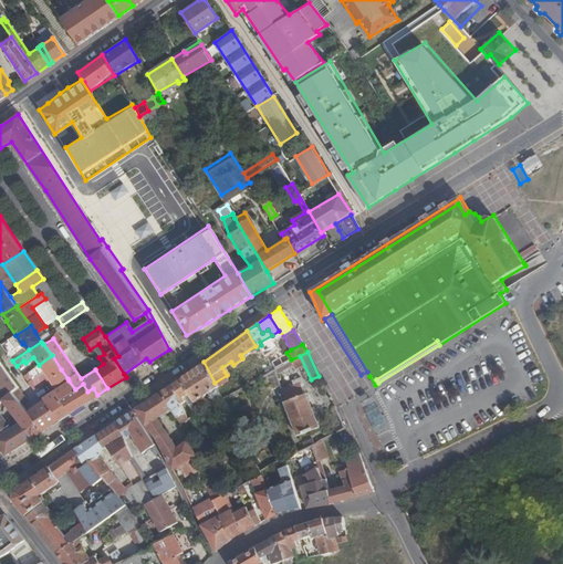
[(225,372),(227,375),(229,379),(254,363),(249,353),(242,357),(242,358),(233,365),(231,365),(232,367),(225,372)]
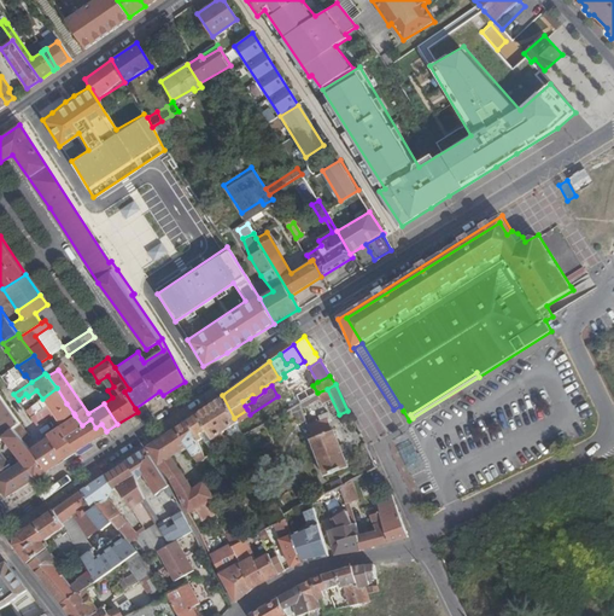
[(317,393),(313,385),(305,389),(309,397),(317,393)]
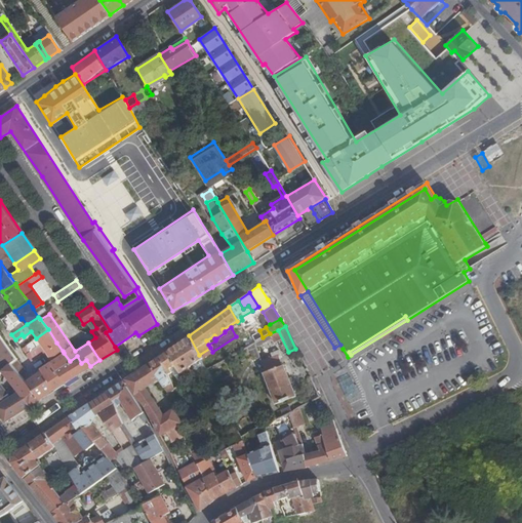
[(36,338),(45,351),(56,343),(48,329),(36,338)]
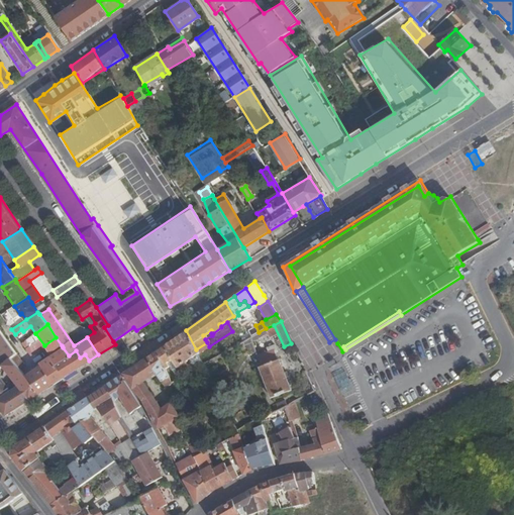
[(259,332),(255,325),(244,331),(242,327),(230,334),(232,338),(235,337),(238,342),(259,332)]
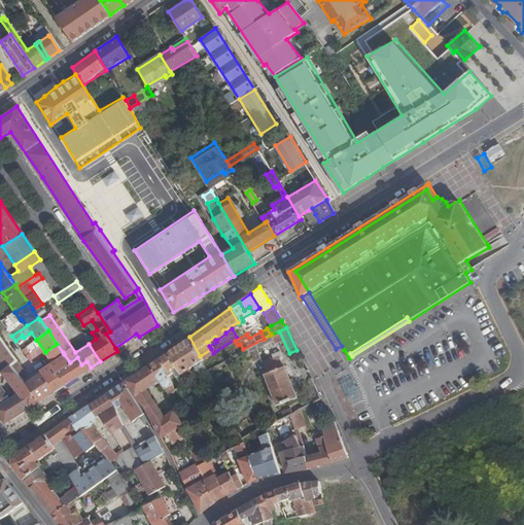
[(189,337),(159,358),(174,390),(197,376),(205,370),(202,362),(200,360),(202,360),(200,356),(189,337)]
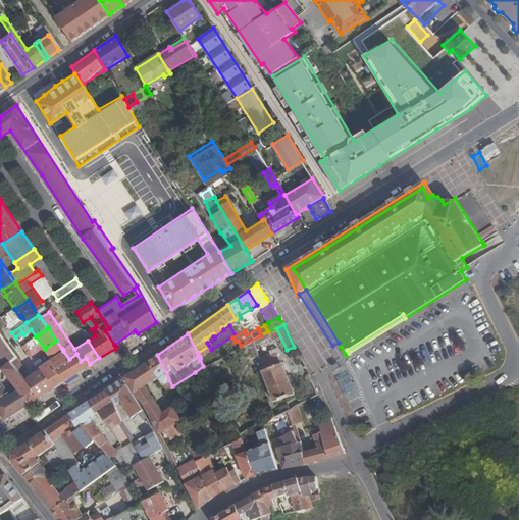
[(0,360),(4,366),(10,362),(16,358),(0,334),(0,360)]
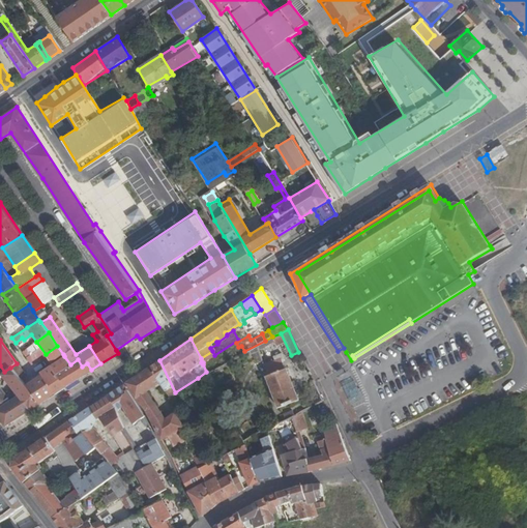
[(22,352),(25,356),(34,350),(33,348),(35,346),(34,343),(22,352)]
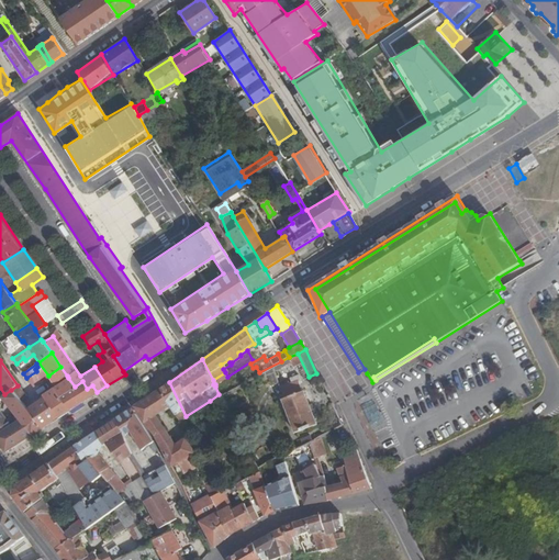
[(55,384),(67,376),(60,367),(48,376),(55,384)]
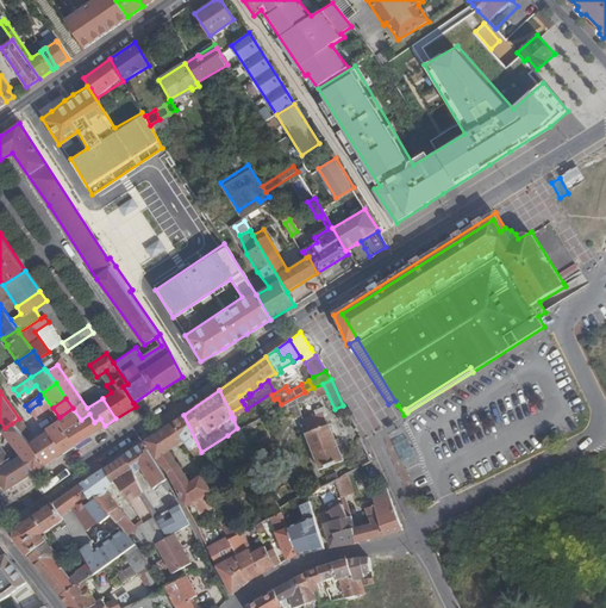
[(268,411),(264,405),(256,410),(261,416),(268,411)]
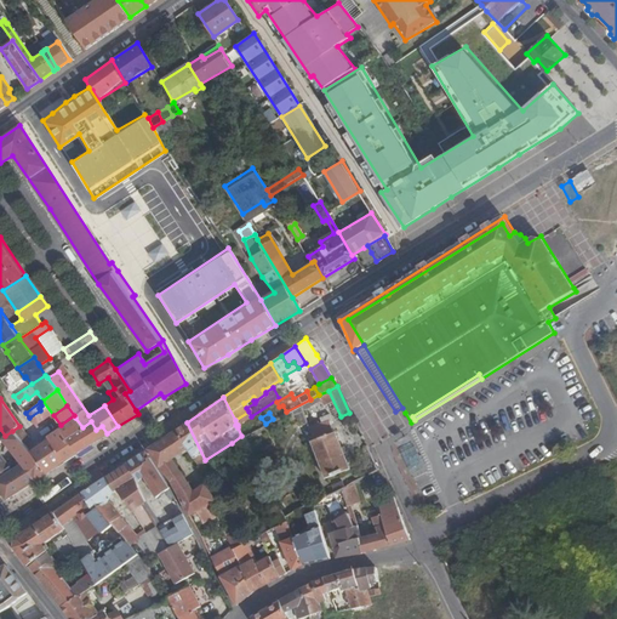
[(46,473),(75,454),(67,442),(83,427),(75,418),(39,442),(41,446),(29,453),(46,473)]
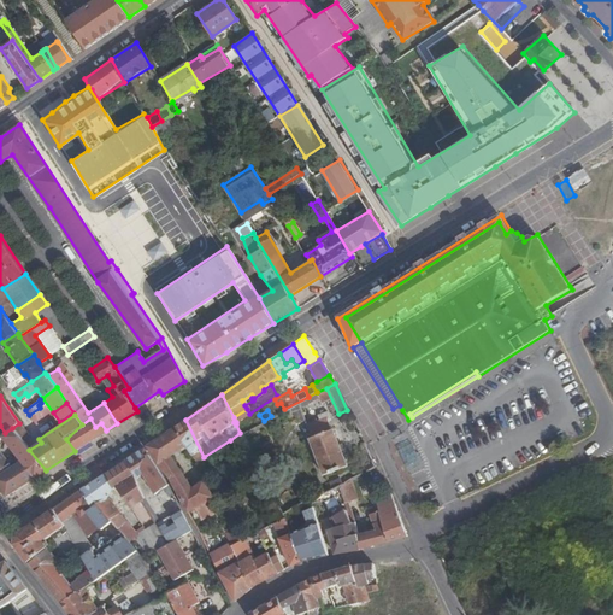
[(308,438),(322,475),(345,467),(346,467),(332,429),(331,429),(326,416),(306,426),(310,437),(308,438)]
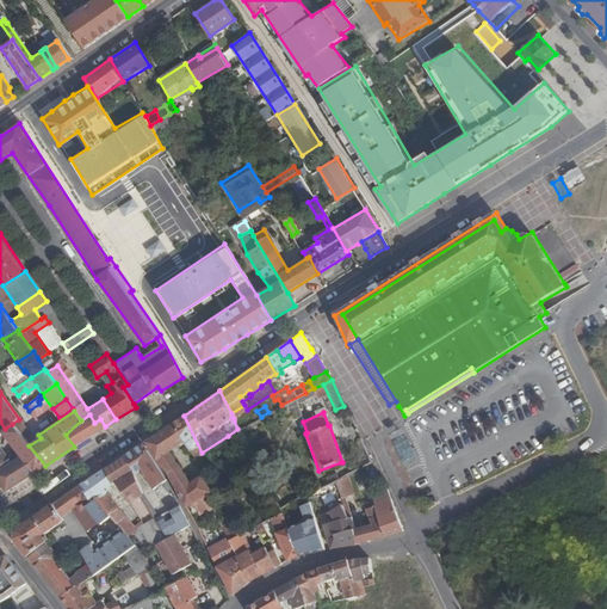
[(74,447),(105,426),(100,419),(94,423),(90,414),(81,420),(66,435),(74,447)]
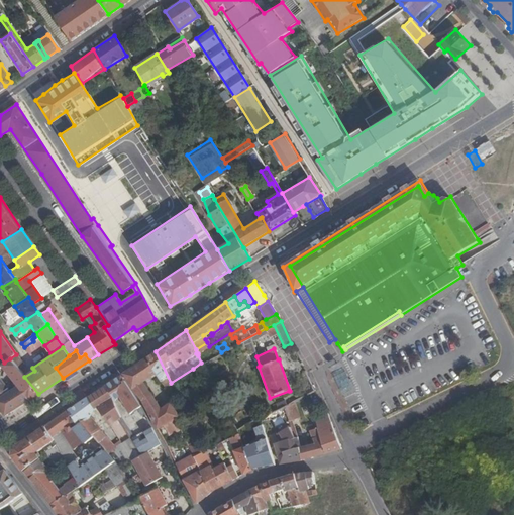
[(123,374),(157,429),(176,419),(183,415),(181,411),(176,413),(170,403),(160,409),(141,381),(156,373),(164,386),(171,383),(156,351),(123,374)]
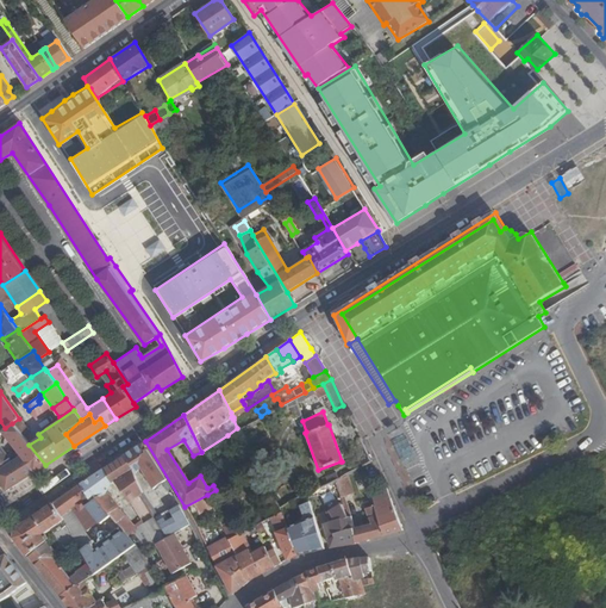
[(12,423),(24,439),(26,436),(24,426),(19,419),(12,423)]
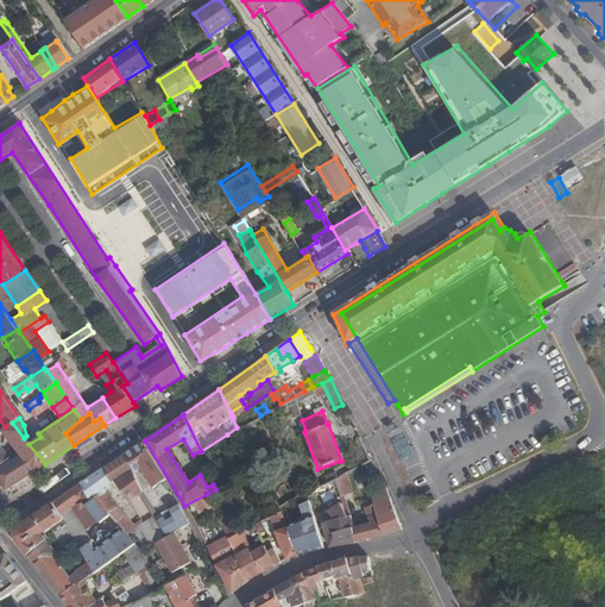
[(27,475),(45,464),(29,444),(24,438),(12,423),(5,427),(2,431),(20,456),(17,458),(27,475)]
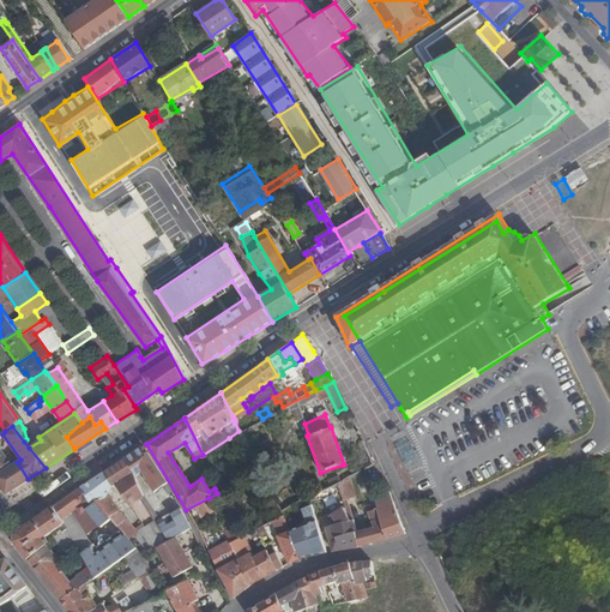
[(391,437),(404,465),(417,459),(404,431),(391,437)]
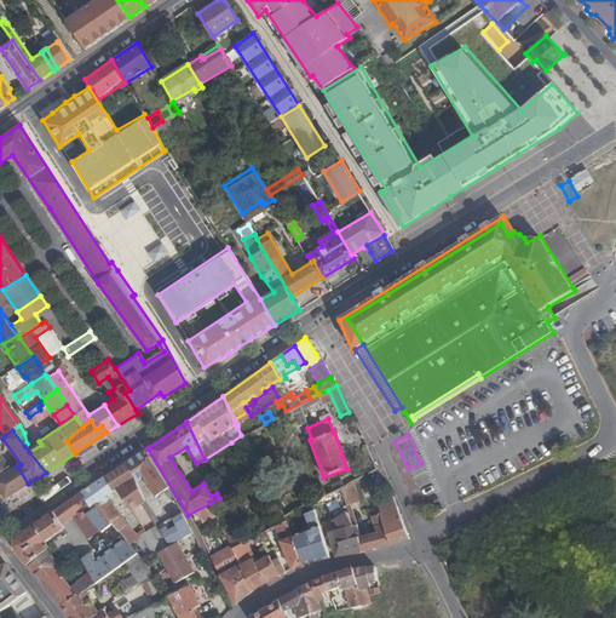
[(155,496),(167,487),(144,451),(126,462),(136,480),(142,476),(155,496)]
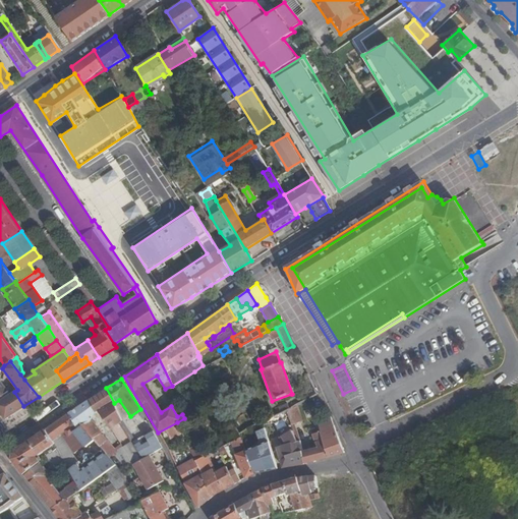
[(0,411),(5,418),(23,406),(14,392),(11,387),(5,388),(0,382),(0,411)]
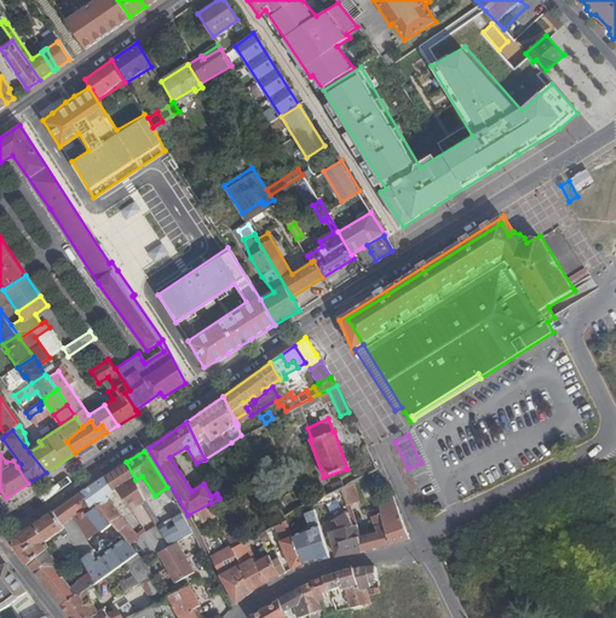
[(125,486),(136,480),(126,462),(103,476),(113,491),(116,488),(124,484),(125,486)]
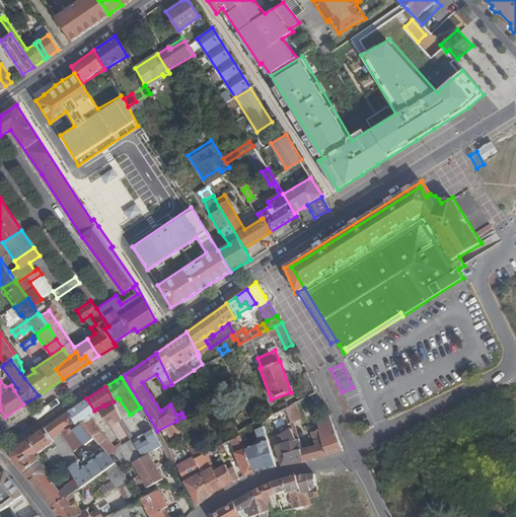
[(290,407),(294,404),(290,392),(271,399),(276,414),(284,410),(290,407)]
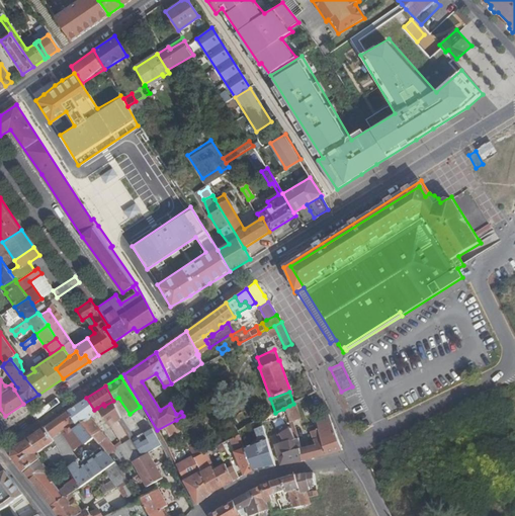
[(94,410),(86,398),(68,410),(77,426),(81,423),(106,454),(111,450),(113,448),(98,430),(99,429),(90,418),(94,410)]
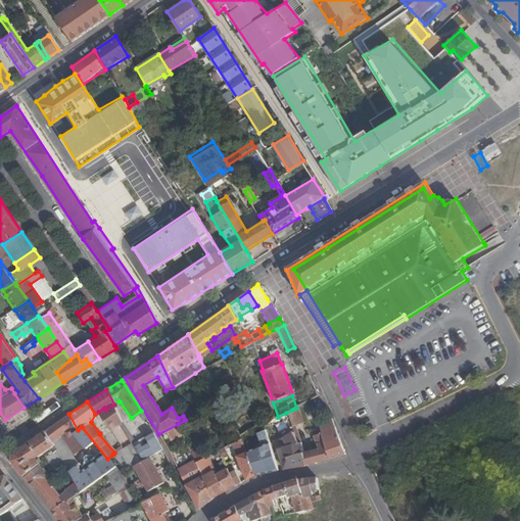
[(77,483),(81,489),(102,474),(113,466),(107,459),(82,427),(78,430),(68,414),(45,430),(52,442),(64,432),(68,437),(73,433),(83,446),(95,461),(83,469),(78,463),(68,470),(77,483)]
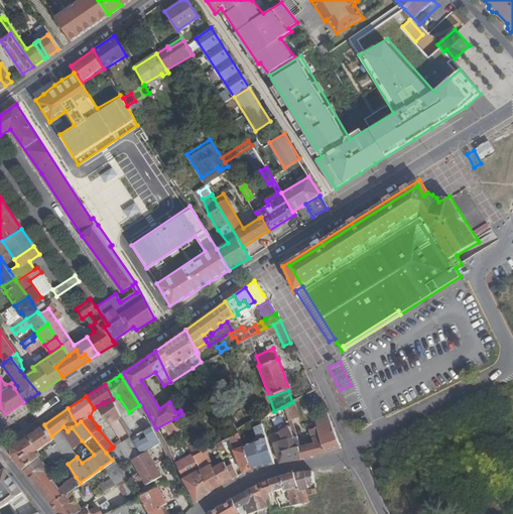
[(278,413),(270,417),(273,423),(281,420),(278,413)]
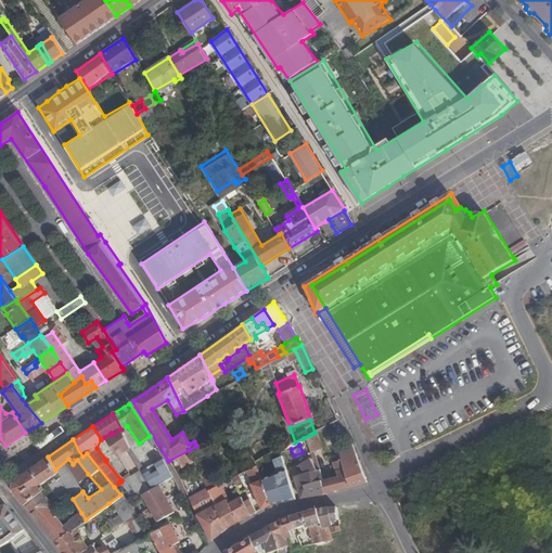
[(351,445),(348,446),(335,450),(337,455),(352,449),(351,445)]
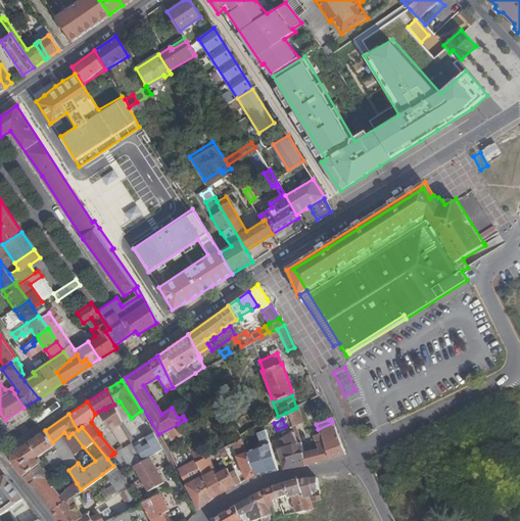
[(344,455),(332,423),(318,429),(320,434),(329,459),(344,455)]
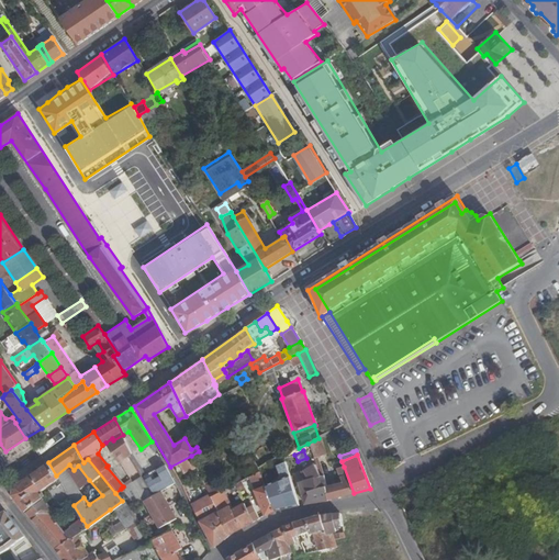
[(170,467),(172,470),(179,467),(183,474),(197,468),(191,456),(170,467)]
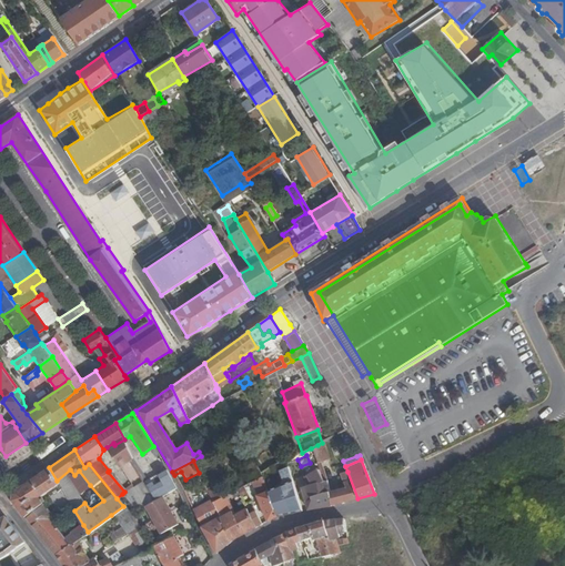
[(13,499),(26,516),(38,506),(61,488),(57,481),(49,467),(14,491),(13,499)]
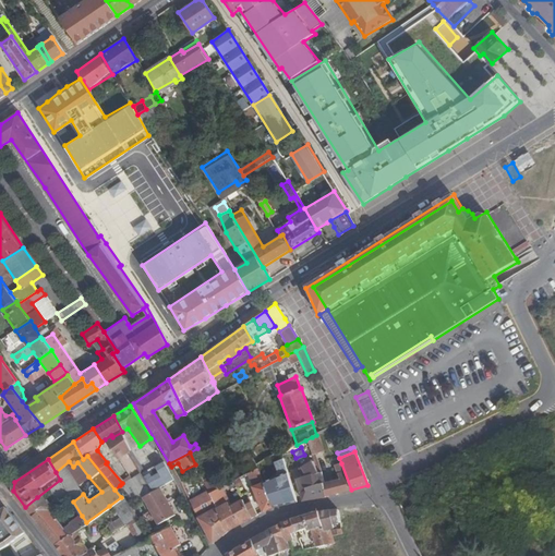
[(272,507),(296,503),(281,460),(273,463),(278,476),(263,483),(272,507)]
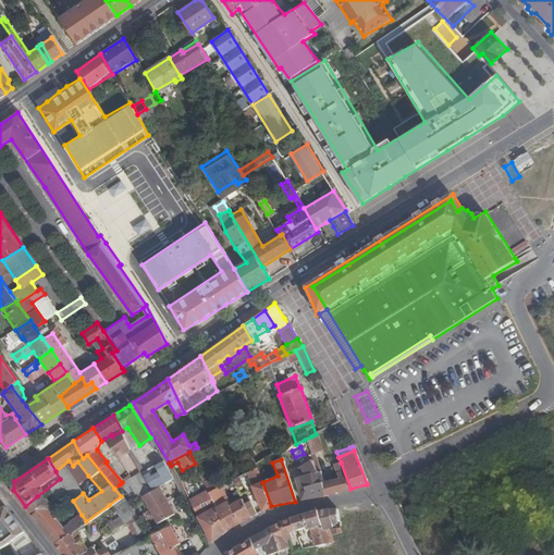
[(73,501),(83,493),(77,484),(88,476),(77,461),(73,466),(69,460),(56,471),(60,479),(71,498),(73,501)]
